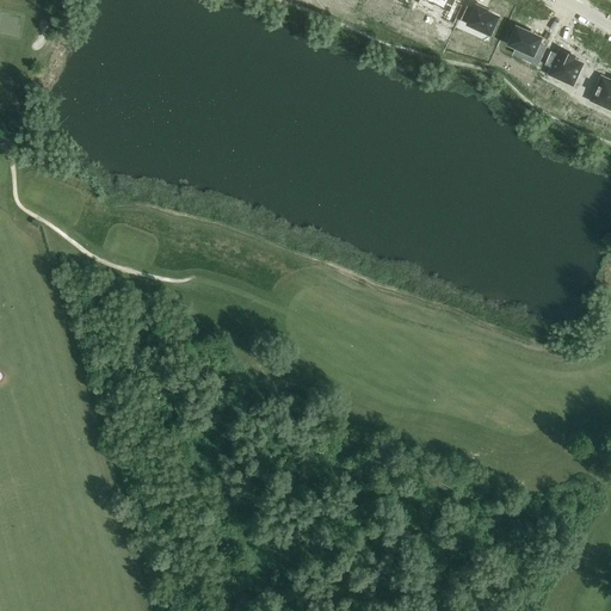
[(452,24),(461,5),(455,2),(455,0),(423,0),(424,1),(449,13),(445,19),(452,24)]
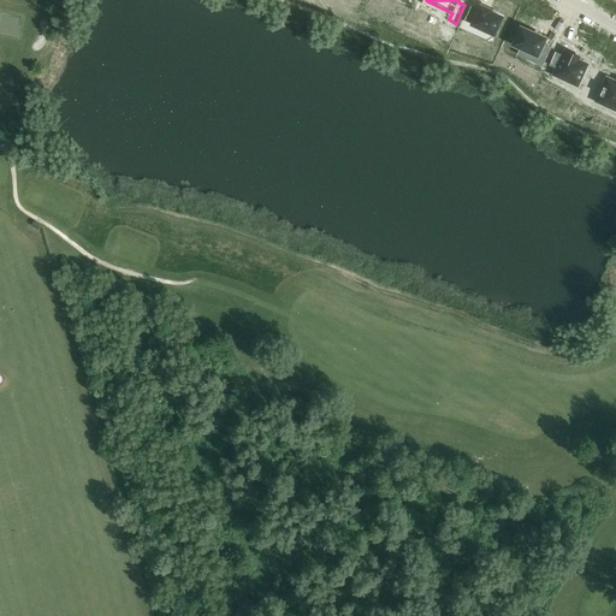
[(490,10),(487,10),(487,9),(486,9),(483,7),(483,6),(481,6),(479,6),(478,10),(471,6),(465,19),(472,23),(471,24),(493,34),(501,17),(499,17),(499,16),(498,16),(489,12),(490,10)]
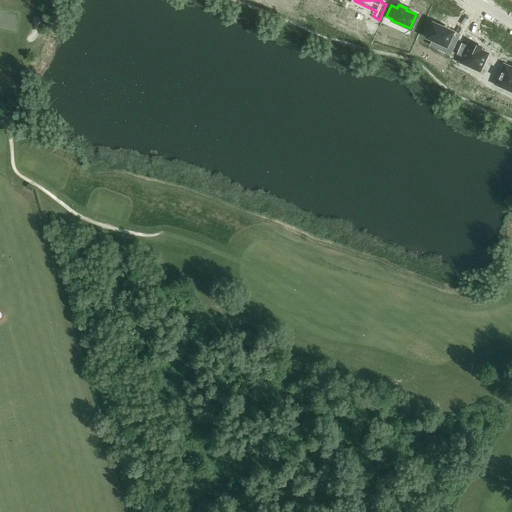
[(432,22),(426,37),(445,46),(442,51),(450,54),(457,39),(450,36),(452,32),(445,28),(444,28),(440,26),(440,25),(439,25),(439,26),(432,22)]
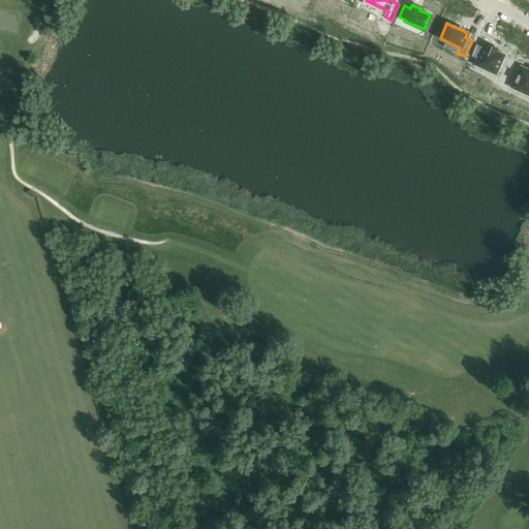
[(477,59),(474,64),(495,73),(503,55),(496,52),(497,49),(485,43),(483,47),(476,44),(471,56),(477,59)]
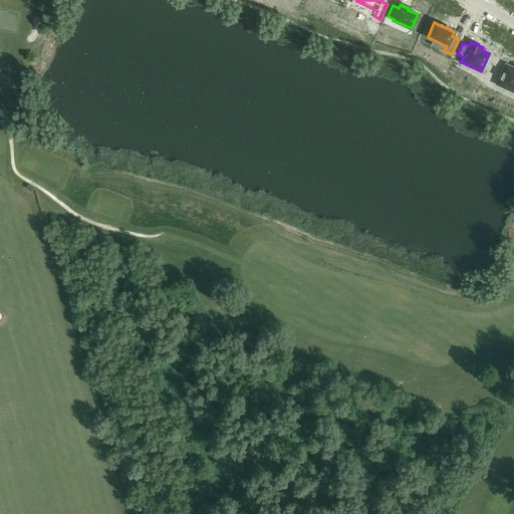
[(513,92),(513,68),(505,64),(496,84),(513,92)]
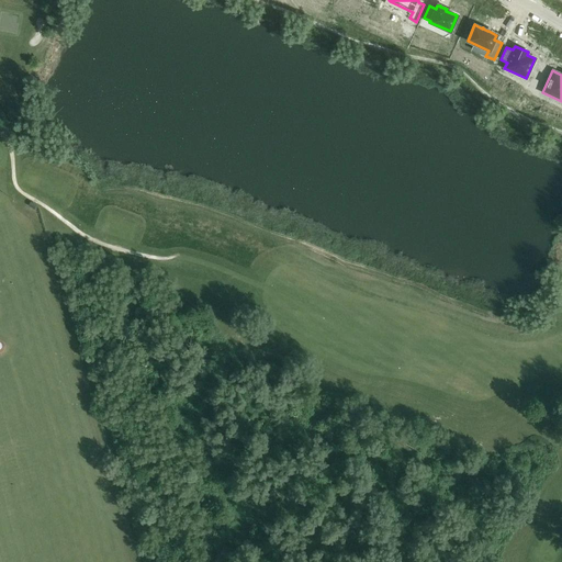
All buildings are outlined.
